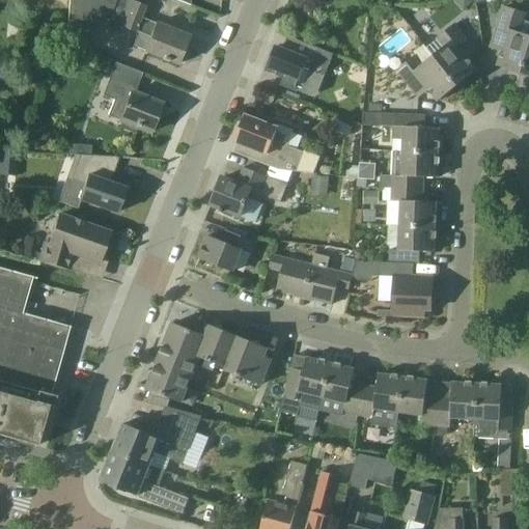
[(107,18),(118,23),(117,24),(133,30),(134,30),(148,36),(143,50),(162,57),(161,58),(166,60),(167,59),(176,62),(177,60),(181,61),(186,50),(182,49),(187,35),(139,16),(143,5),(129,0),(67,0),(64,32),(83,39),(92,15),(106,20),(107,18)]
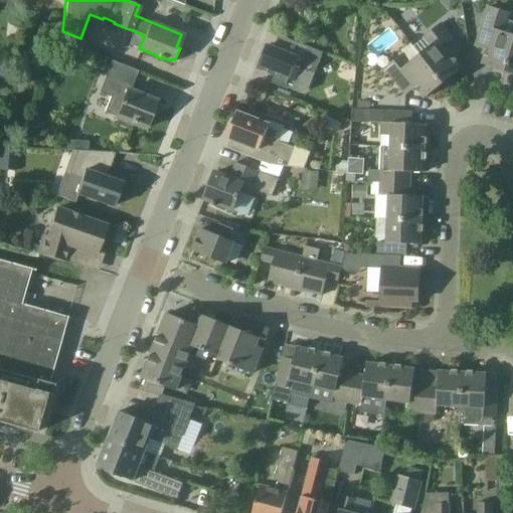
[(294,7),(292,12),(294,17),(299,19),(304,17),(306,12),(304,7),(299,5),(294,7)]
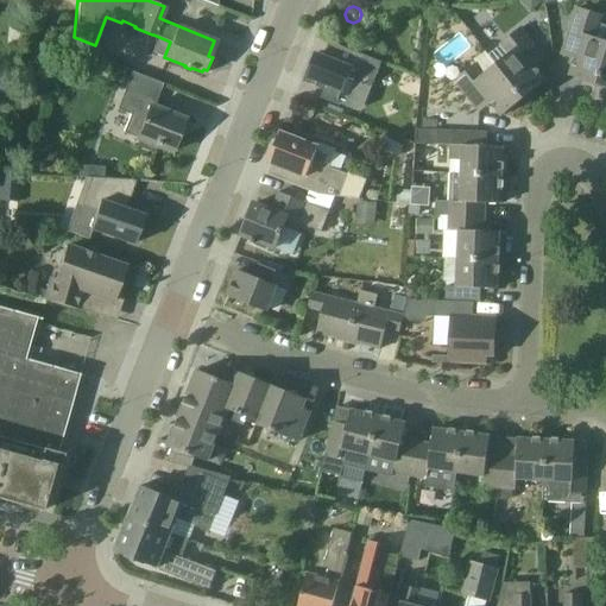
[(597,81),(605,49),(605,39),(594,37),(598,24),(573,16),(561,51),(574,56),(569,73),(597,81)]
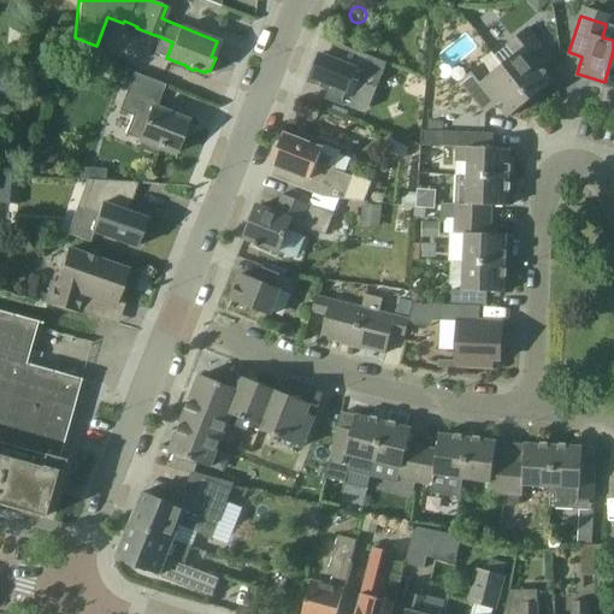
[(527,27),(494,53),(529,96),(551,78),(541,65),(551,57),(527,27)]
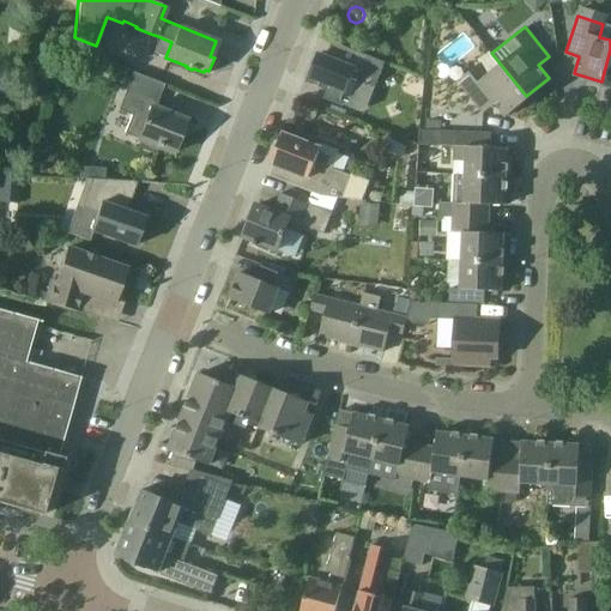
[(374,85),(383,60),(336,41),(330,56),(318,52),(307,79),(327,88),(324,96),(342,102),(351,77),(374,85)]
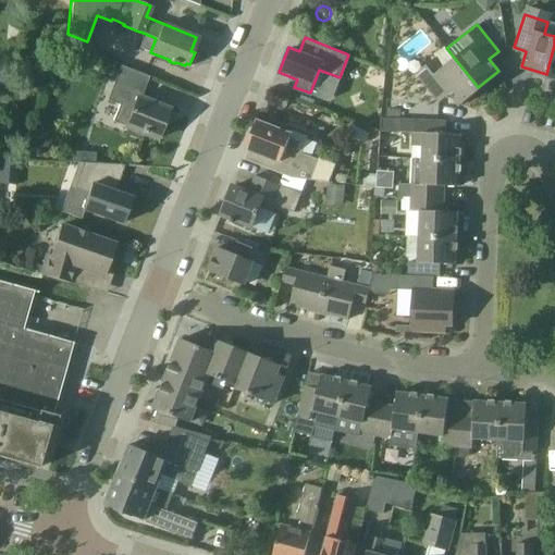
[(458,103),(478,87),(446,48),(442,42),(431,51),(435,57),(416,72),(438,100),(448,91),(458,103)]
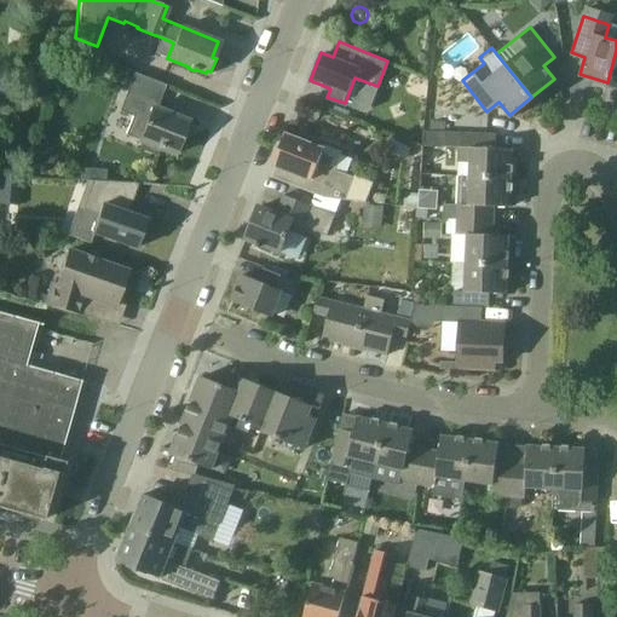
[(165,84),(132,71),(117,109),(132,115),(124,133),(138,138),(137,139),(140,140),(138,146),(156,154),(159,148),(173,154),(186,120),(155,108),(165,84)]
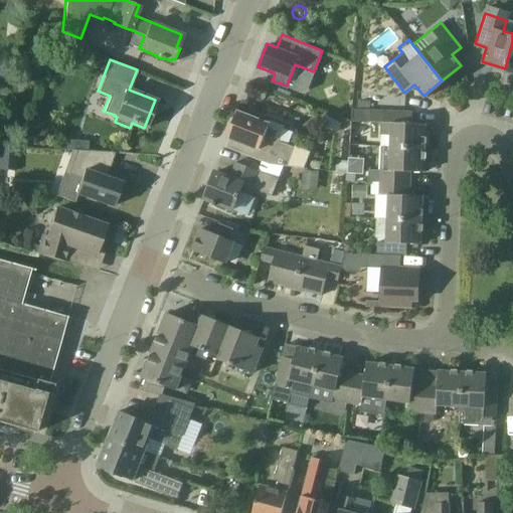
[(357,91),(356,107),(369,107),(370,91),(357,91)]
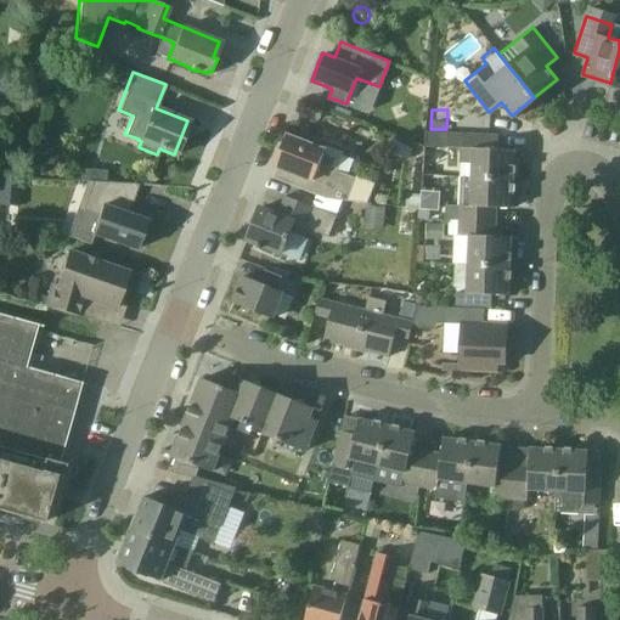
[(472,162),(471,175),(512,178),(513,148),(497,147),(497,133),(446,130),(445,146),(462,146),(461,161),(472,162)]
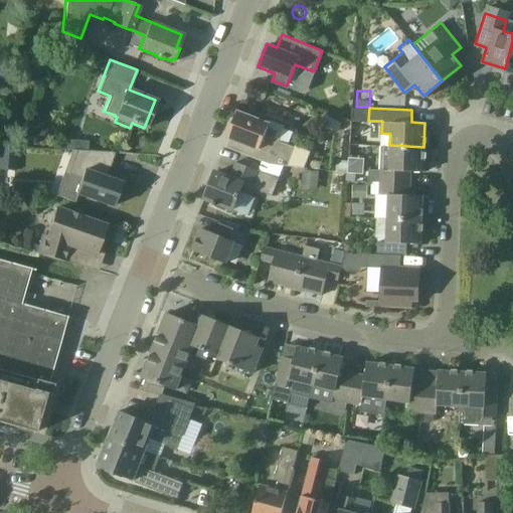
[(269,163),(283,164),(287,165),(294,146),(264,134),(269,123),(237,110),(227,136),(250,145),(247,154),(261,160),(269,163)]
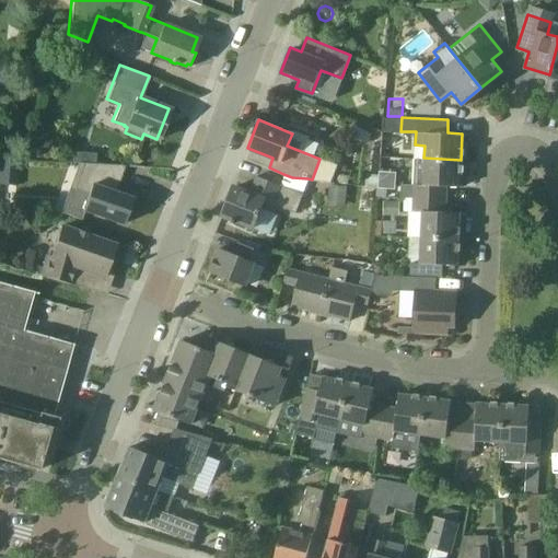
[(79,162),(94,162),(94,152),(72,151),(71,161),(79,162)]
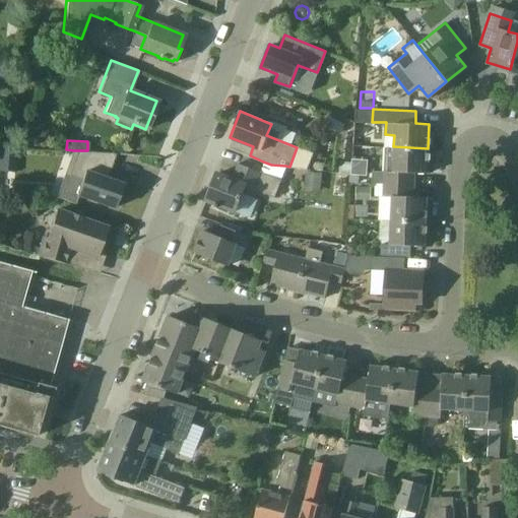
[(0,170),(14,171),(15,144),(0,142),(0,170)]
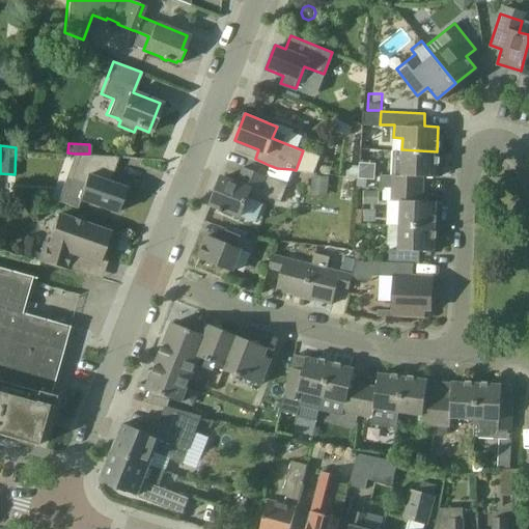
[(437,151),(401,149),(393,149),(391,174),(379,174),(379,186),(391,187),(421,188),(422,175),(436,176),(437,151)]
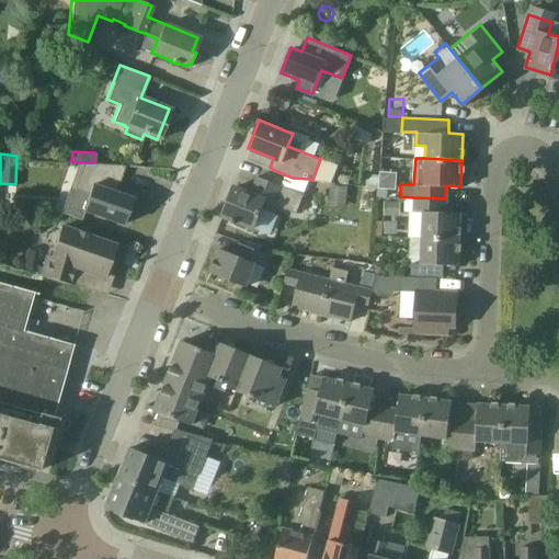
[(80,221),(83,217),(123,229),(132,203),(113,195),(124,164),(94,162),(79,162),(60,215),(80,221)]
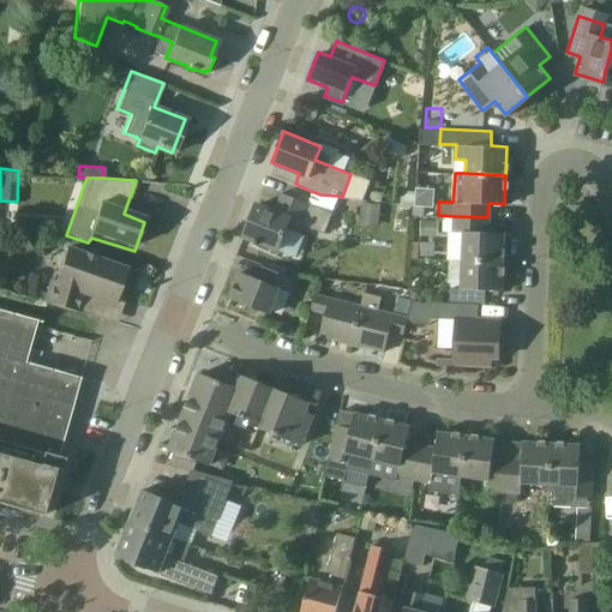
[(397,204),(412,205),(413,205),(414,191),(399,190),(397,204)]
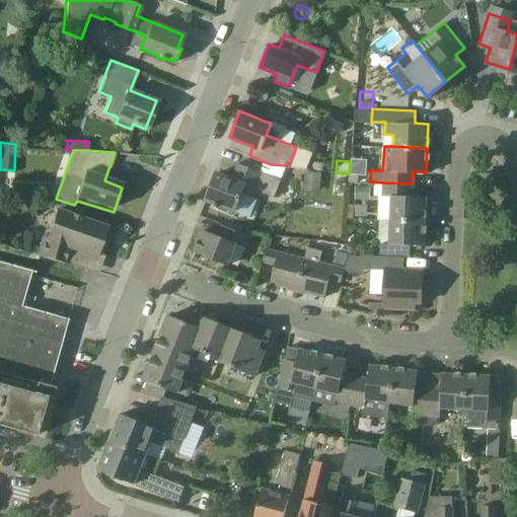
[(274,196),(285,165),(271,164),(263,161),(259,170),(237,161),(230,177),(215,171),(205,198),(215,202),(214,205),(216,206),(217,203),(234,210),(244,185),(274,196)]
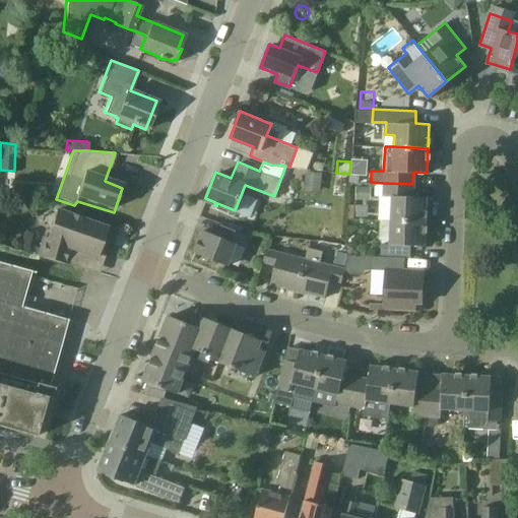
[(319,189),(321,172),(305,171),(303,187),(319,189)]
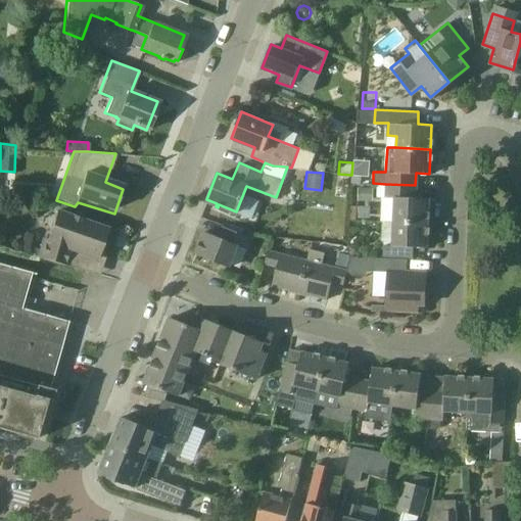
[(415,185),(385,184),(384,196),(393,196),(392,221),(427,222),(428,197),(415,197),(415,185)]
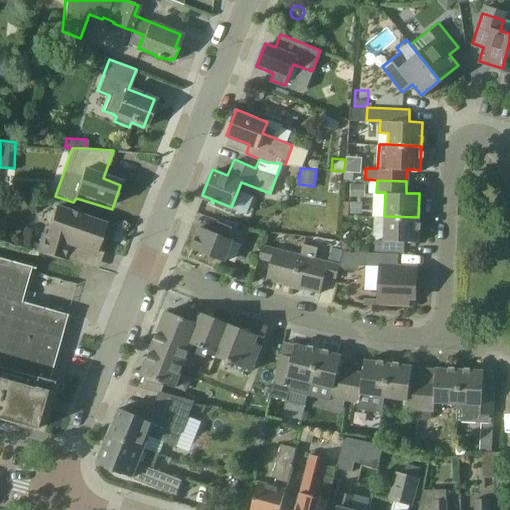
[(364,183),(349,182),(349,195),(363,196),(364,183)]
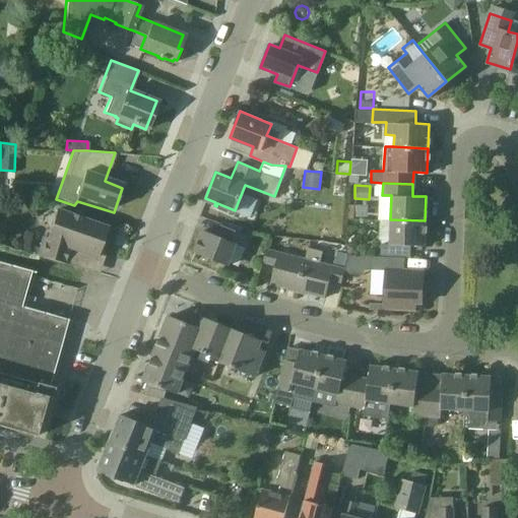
[(94,256),(106,225),(79,216),(77,211),(71,213),(57,208),(46,238),(42,237),(37,255),(66,263),(70,248),(94,256)]
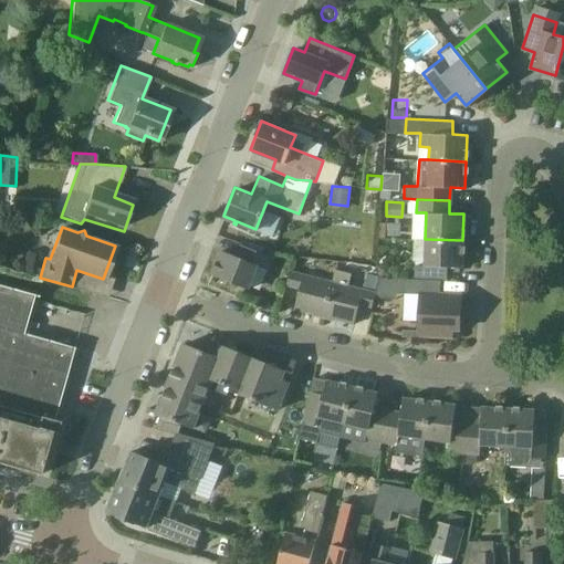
[(462,240),(425,239),(424,264),(414,264),(413,278),(440,279),(446,280),(447,267),(461,267),(462,240)]
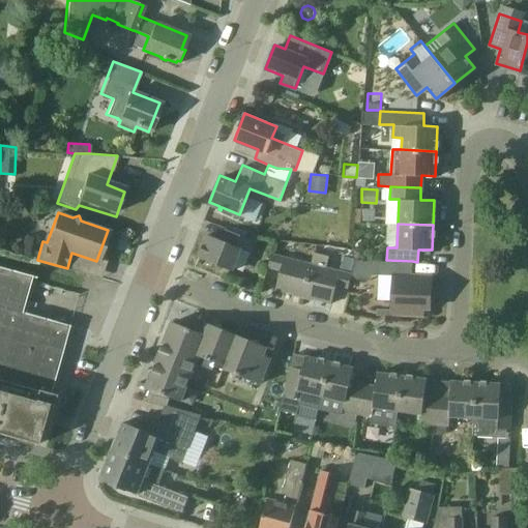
[(226,229),(222,240),(206,234),(198,256),(232,270),(241,246),(250,251),(255,240),(226,229)]
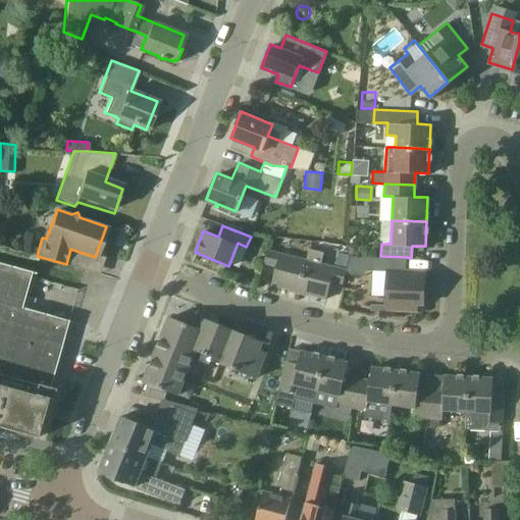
[(306,259),(298,291),(326,298),(330,279),(343,281),(344,274),(345,270),(333,267),(333,266),(320,263),(323,251),(309,248),(306,259)]
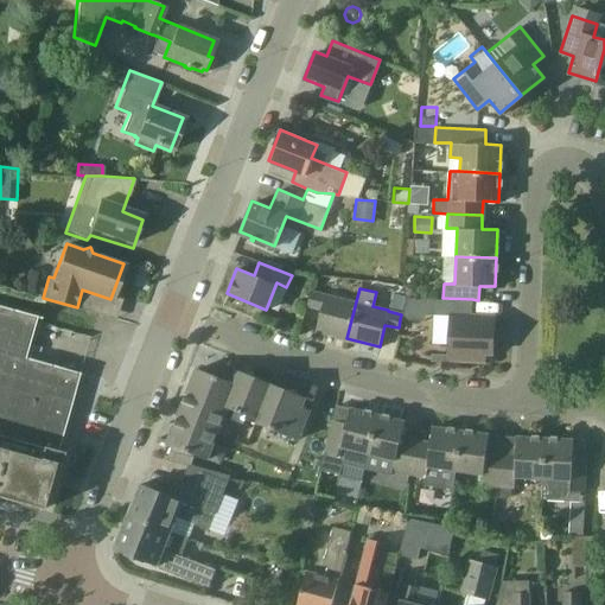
[(314,330),(346,338),(356,301),(324,293),(324,294),(310,291),(306,304),(320,307),(314,330)]
